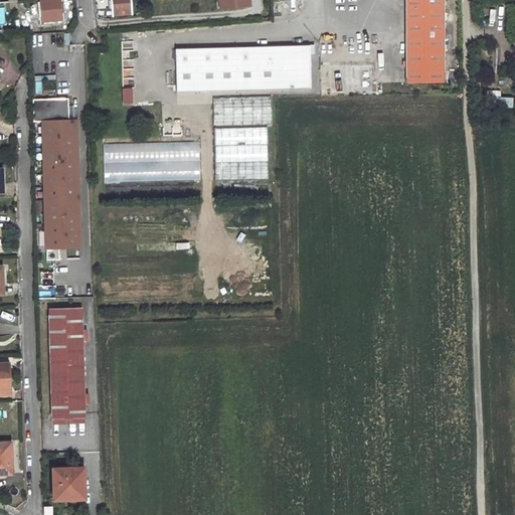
[(59,0),(39,0),(42,21),(61,19),(59,0)]
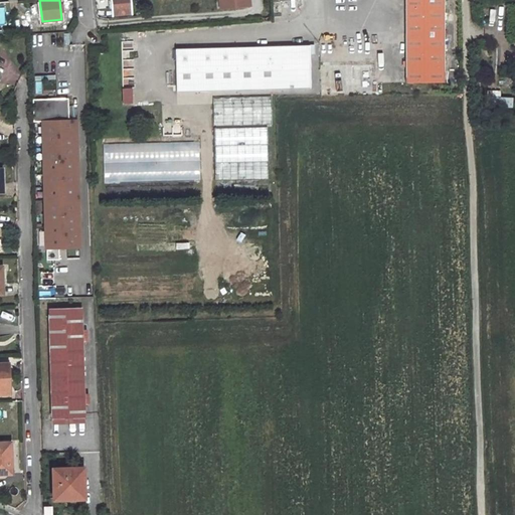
[(130,0),(110,0),(112,15),(132,14),(130,0)]
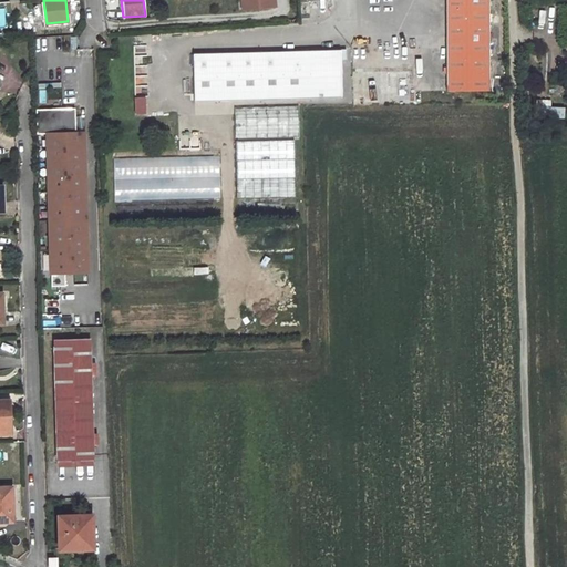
[(487,0),(446,0),(447,91),(488,91),(487,0)]
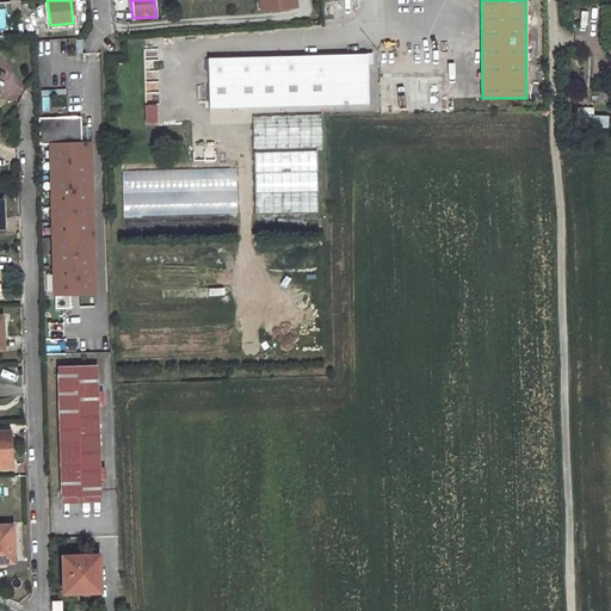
[(303,54),(207,56),(208,107),(337,105),(337,102),(340,100),(340,105),(368,104),(366,63),(369,63),(369,53),(303,54)]
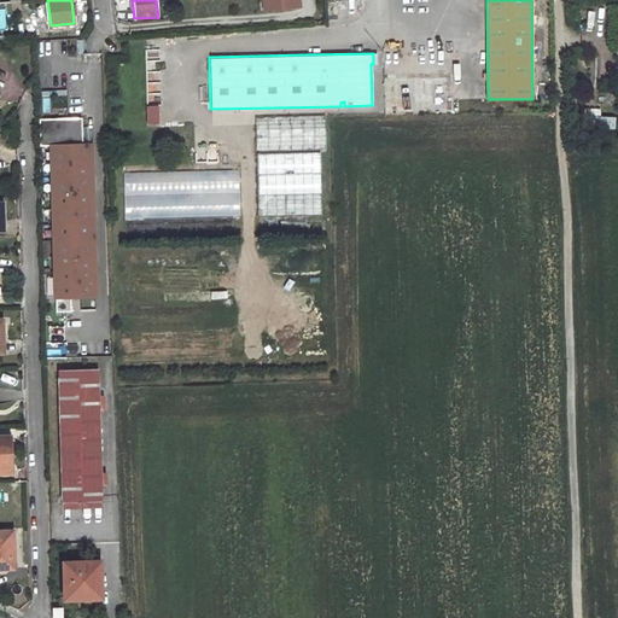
[(50,111),(50,95),(64,95),(65,92),(42,91),(41,111),(50,111)]
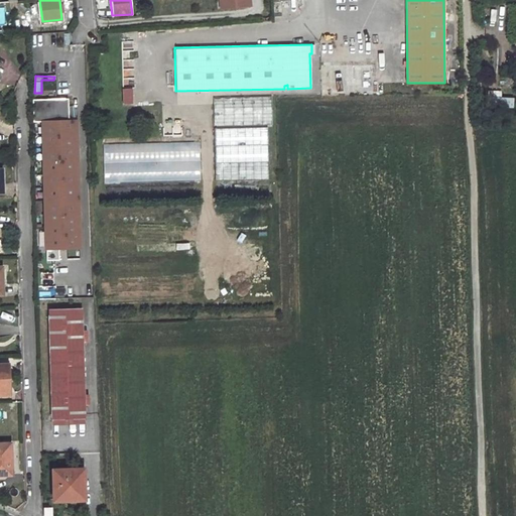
[(513,107),(513,98),(499,97),(498,107),(513,107)]
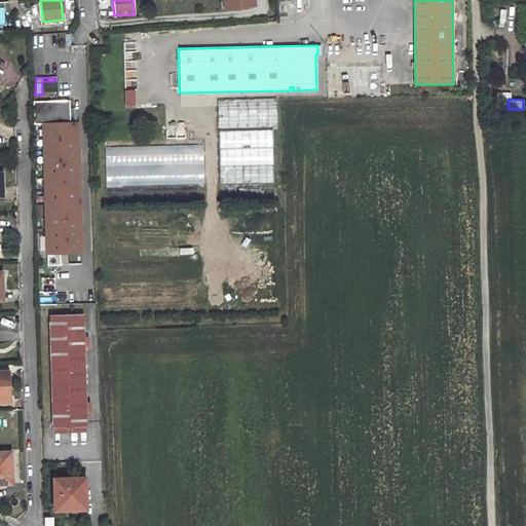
[(71,122),(70,100),(67,100),(63,104),(60,100),(33,101),(36,208),(46,208),(46,220),(46,226),(47,253),(81,252),(78,122),(71,122)]
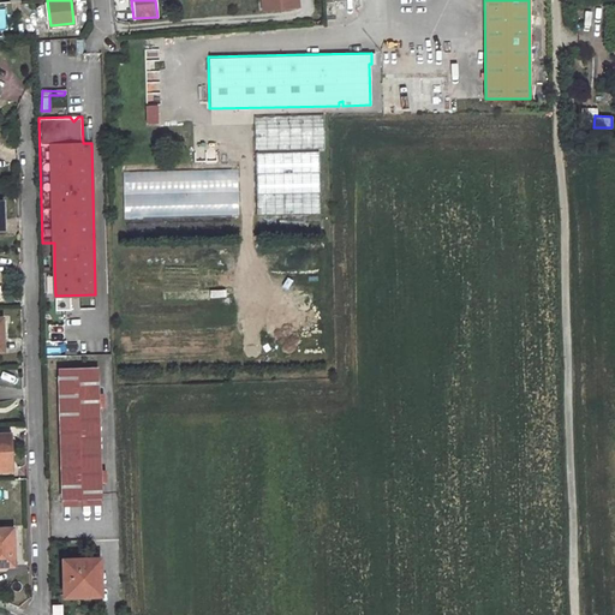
[(326,145),(324,118),(255,119),(255,147),(326,145)]
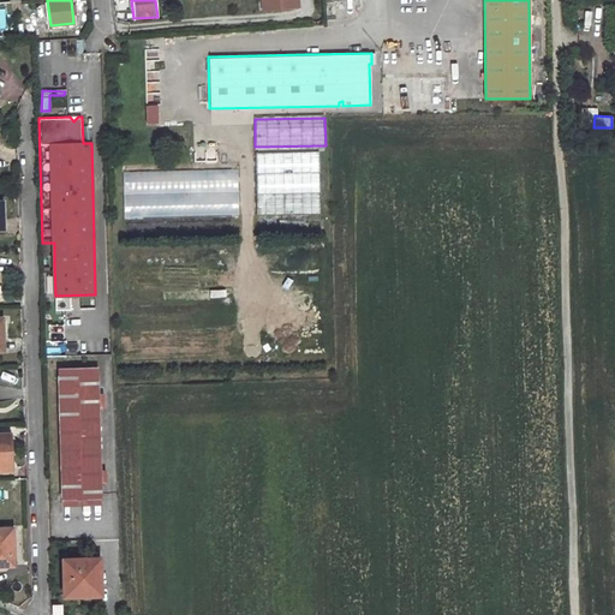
[(320,214),(320,151),(255,153),(256,214),(320,214)]
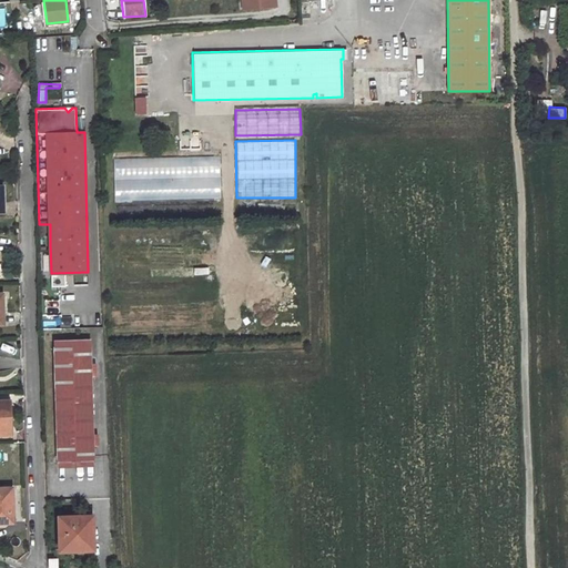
[(219,199),(219,159),(118,161),(118,200),(219,199)]
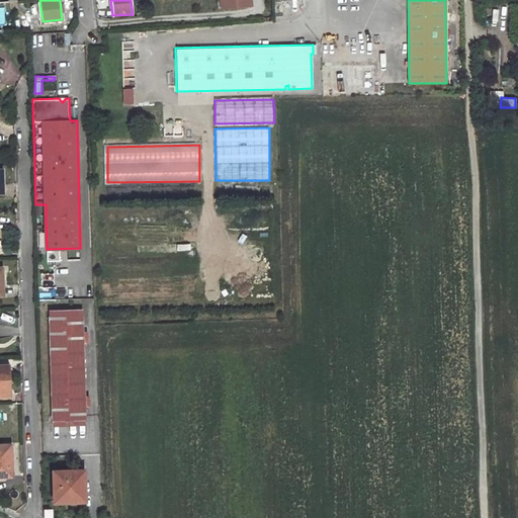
[(81,310),(49,310),(52,420),(84,420),(81,310)]
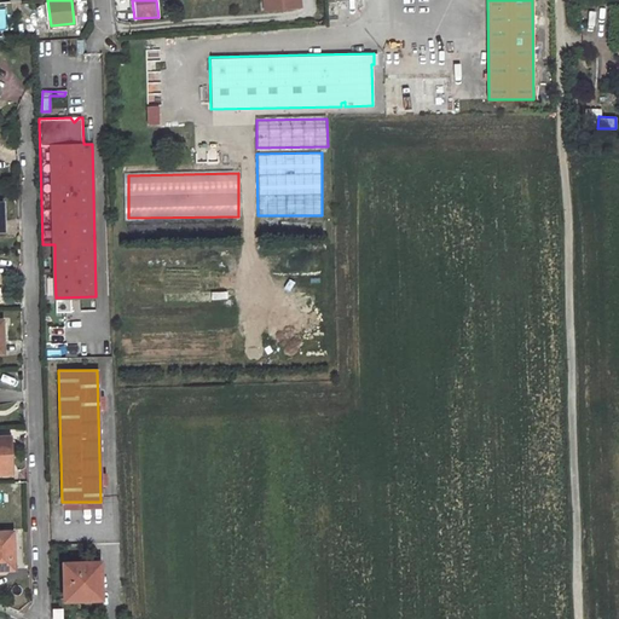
[(0,568),(11,568),(10,551),(13,551),(13,531),(0,531),(0,568)]
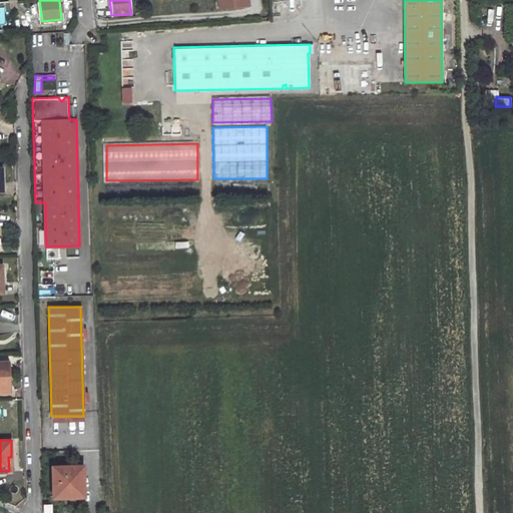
[(67,495),(66,490),(83,490),(82,465),(52,466),(53,496),(67,495)]
